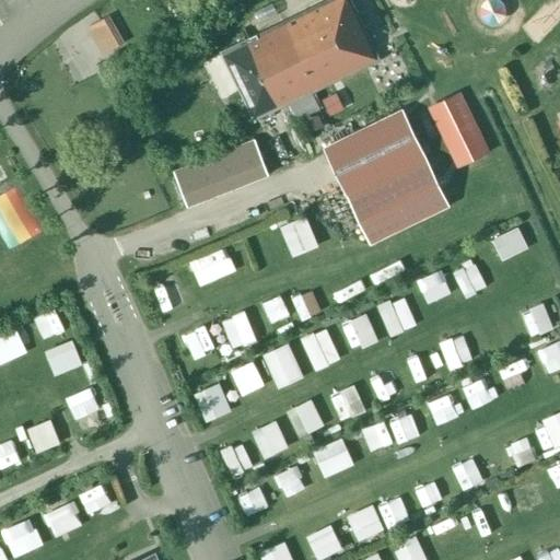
[(310,93),(380,60),(354,10),(350,12),(343,0),(324,0),(220,53),(254,120),(288,103),(295,119),(318,108),(310,93)]
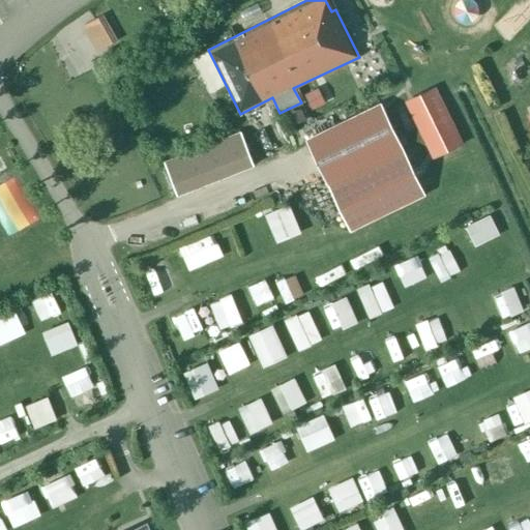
[(101,16),(83,27),(96,50),(115,38),(101,16)]
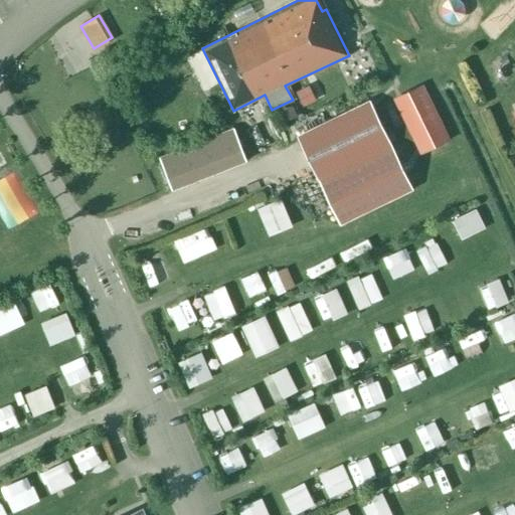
[(449,139),(421,84),(391,99),(418,153),(449,139)]
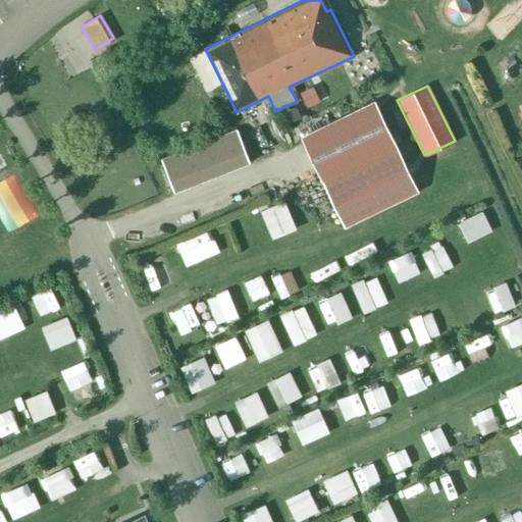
[(322,183),(396,147),(374,102),(300,139),(322,183)]
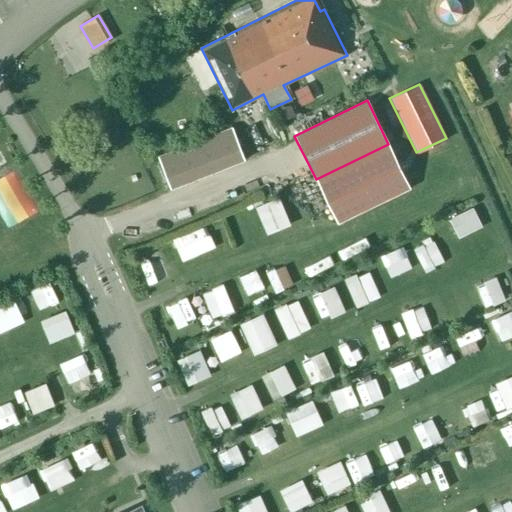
[(287,106),(282,109),(277,111),(282,121),(294,115),(289,105),(287,106)]
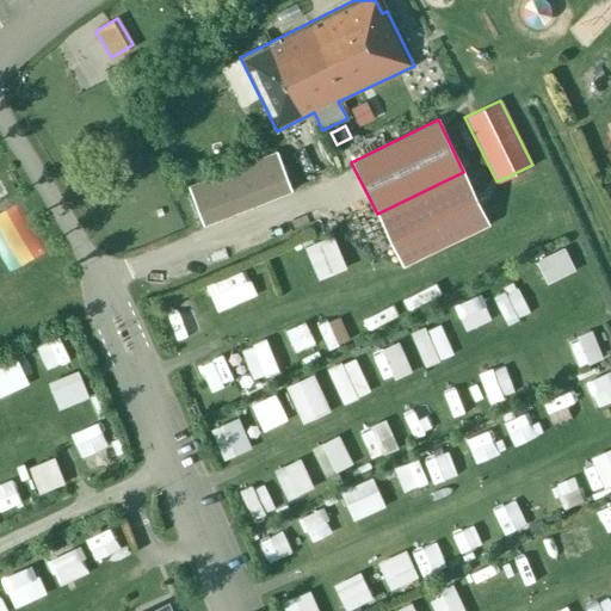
[(294,191),(277,152),(189,186),(205,224),(294,191)]
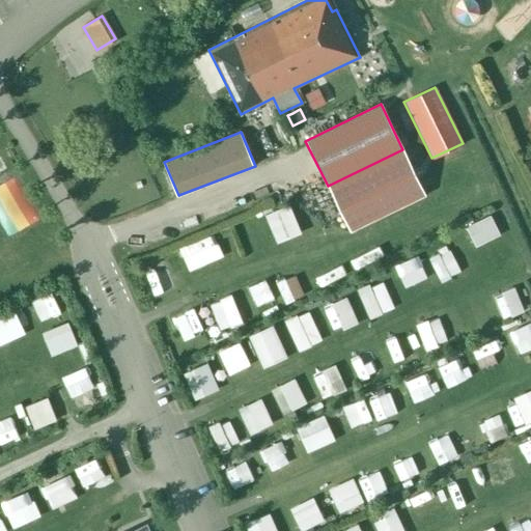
[(423,193),(402,149),(328,186),(348,229),(423,193)]
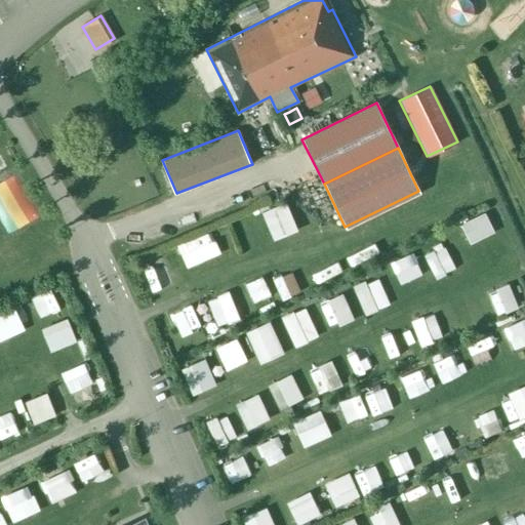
[(0,188),(0,231),(3,240),(28,230),(9,184),(0,188)]
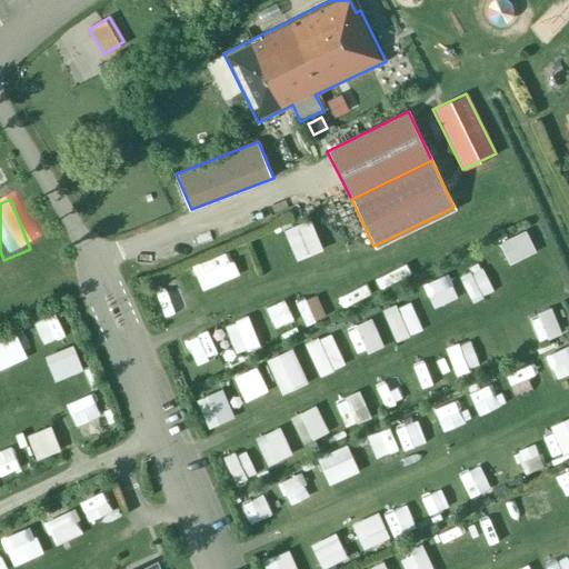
[(310,219),(283,230),(298,263),(325,251),(310,219)]
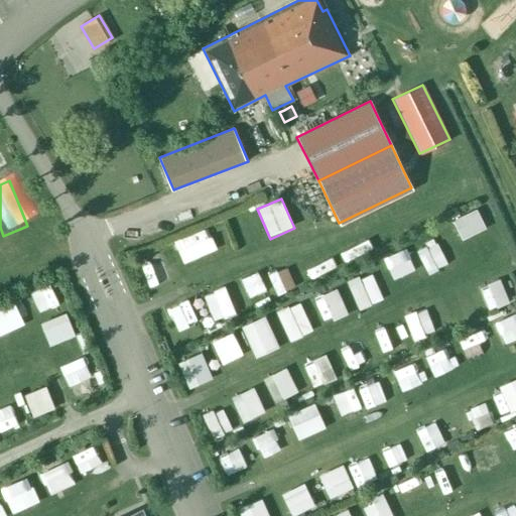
[(452,221),(462,241),(487,229),(477,209),(452,221)]
